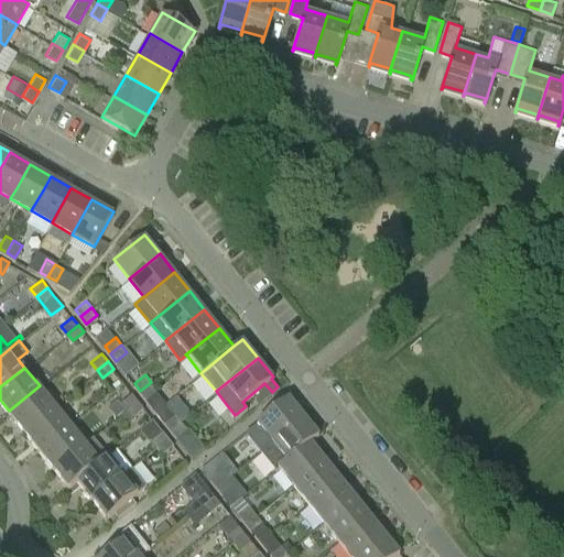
[(151,382),(140,391),(147,399),(158,389),(151,382)]
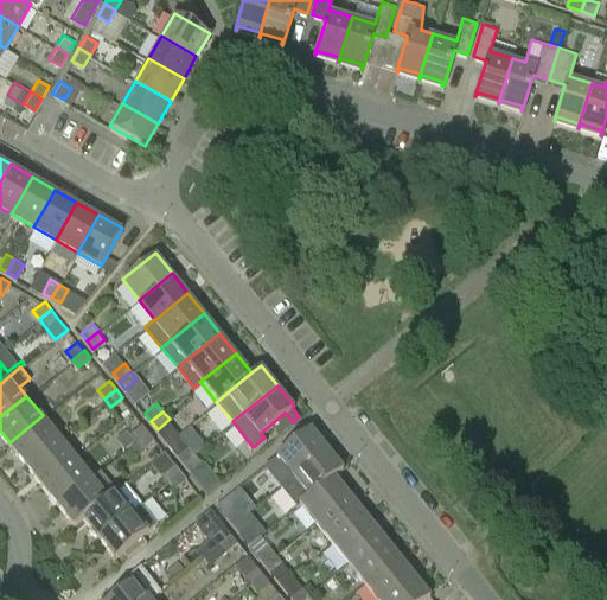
[(26,463),(58,435),(43,415),(10,442),(26,463)]
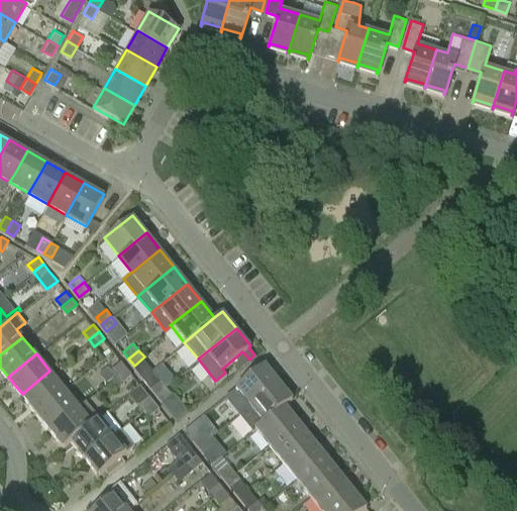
[(116,374),(126,366),(120,359),(111,367),(116,374)]
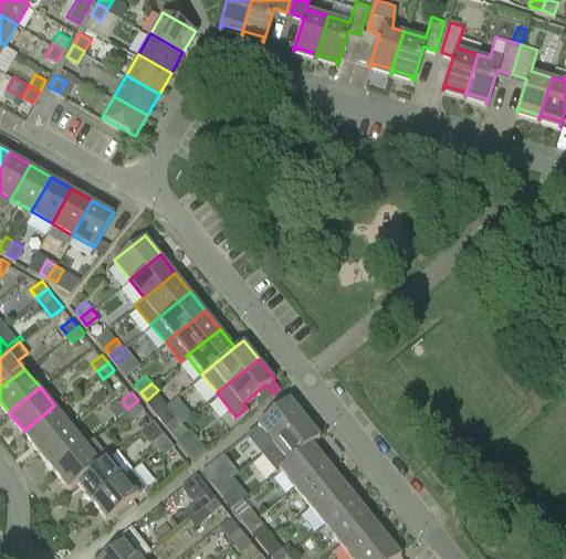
[(273,441),(304,417),(289,397),(258,422),(273,441)]
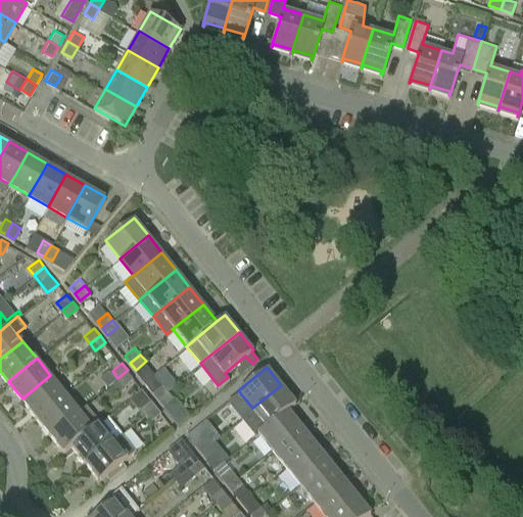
[(128,370),(117,378),(123,384),(133,376),(128,370)]
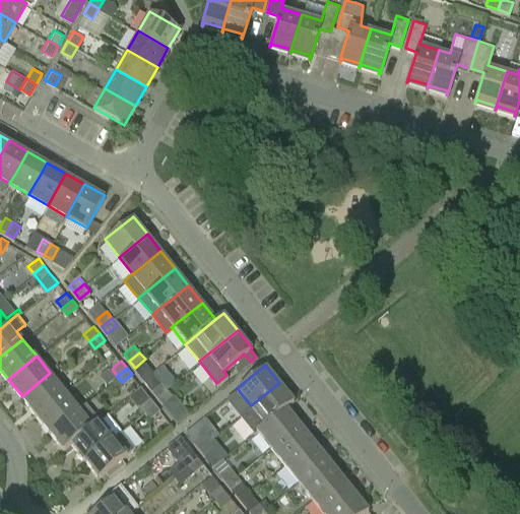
[(36,413),(64,390),(50,373),(22,396),(36,413)]
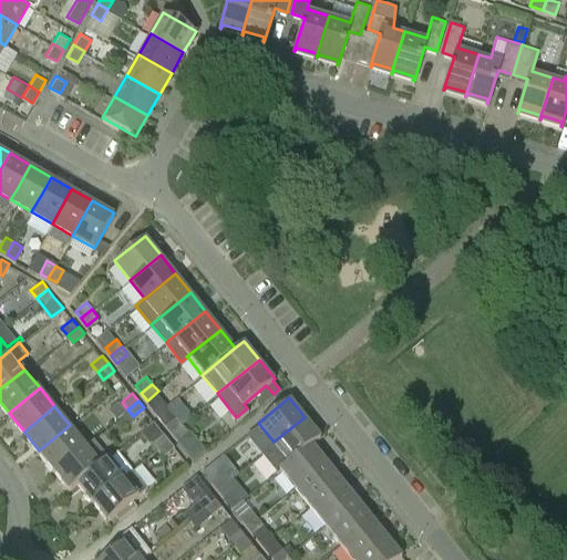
[(171,431),(182,422),(176,414),(165,423),(171,431)]
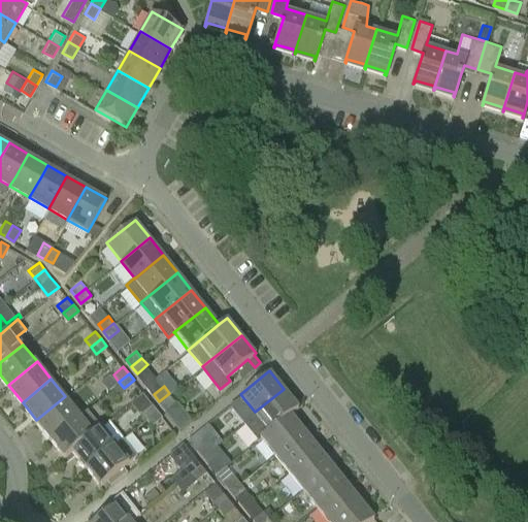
[(268,428),(269,429),(290,413),(298,406),(284,389),(255,412),(268,428)]
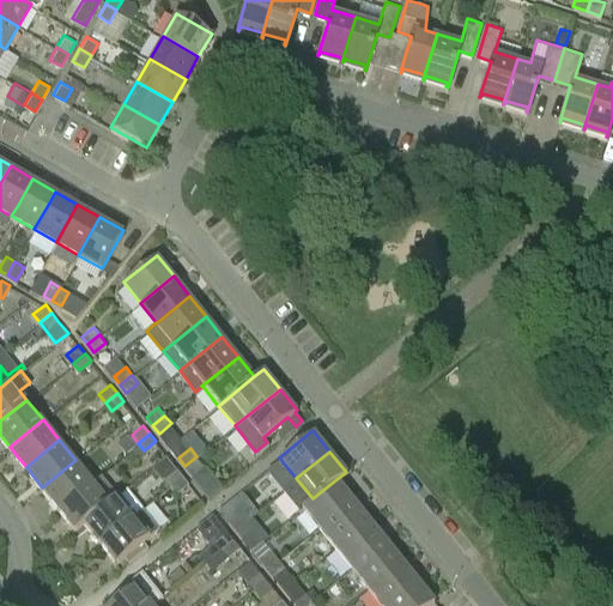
[(196,456),(184,466),(192,473),(204,464),(196,456)]
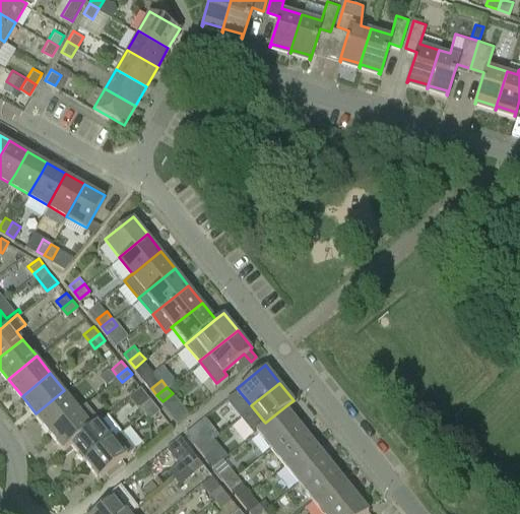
[(50,430),(78,407),(64,390),(36,413),(50,430)]
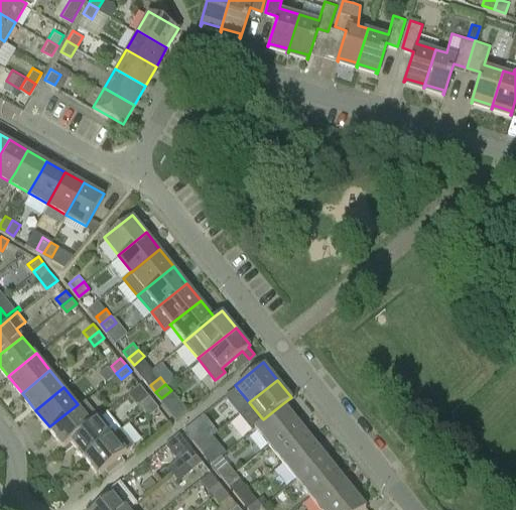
[(143,407),(153,399),(147,392),(138,399),(143,407)]
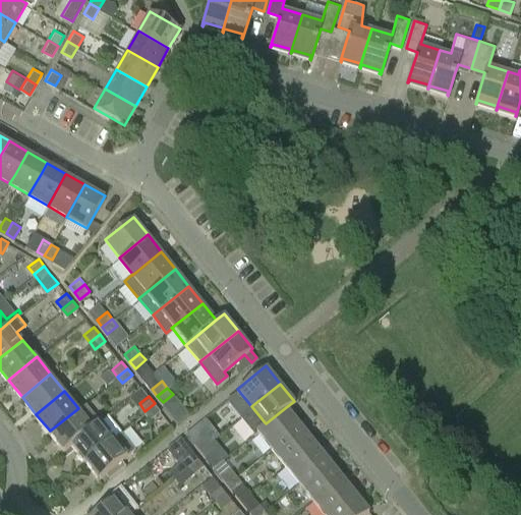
[(99,419),(85,402),(78,408),(50,431),(63,449),(71,442),(92,425),(92,424),(99,419)]
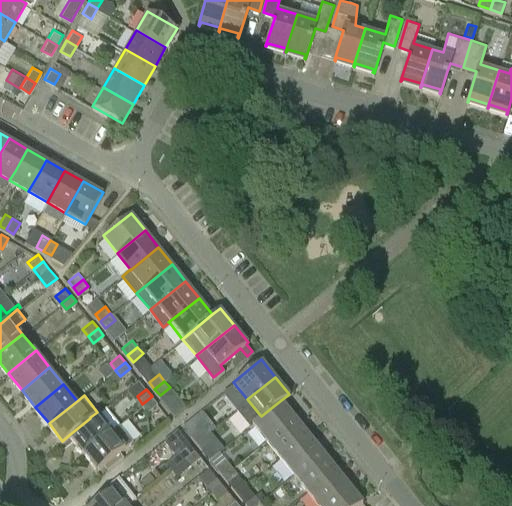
[(152,396),(142,404),(147,410),(157,402),(152,396)]
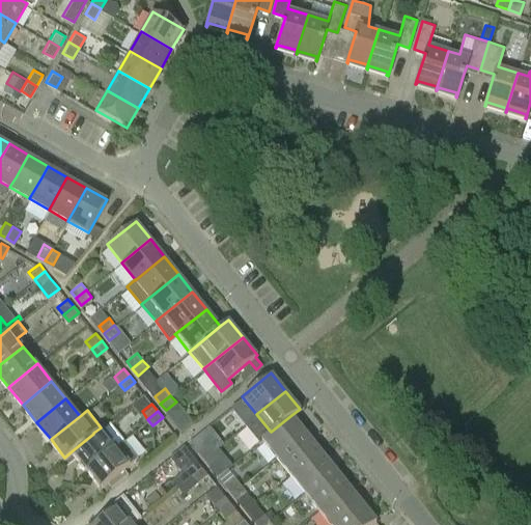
[(277,456),(306,432),(291,415),(271,432),(270,431),(262,438),(277,456)]
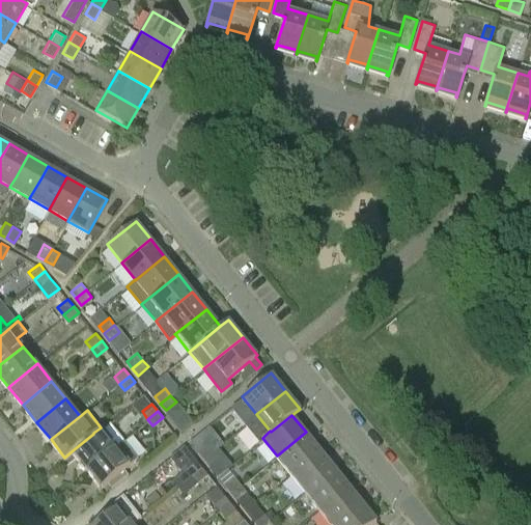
[(109,420),(102,426),(101,427),(93,433),(93,434),(73,450),(86,468),(123,438),(109,420)]
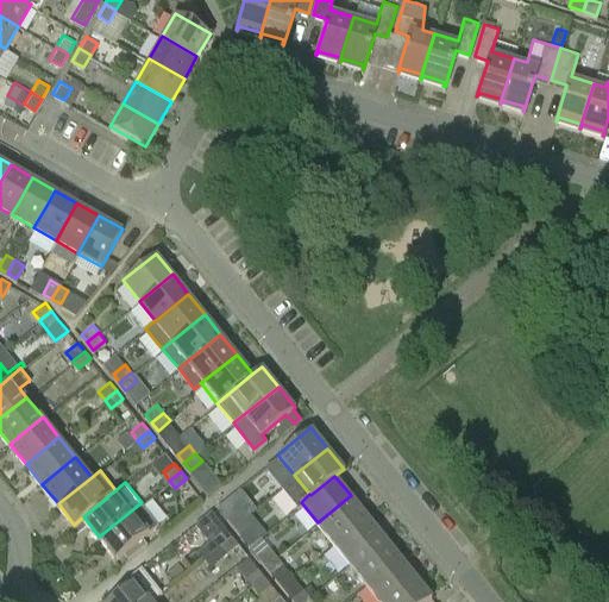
[(333,543),(366,515),(351,495),(318,522),(333,543)]
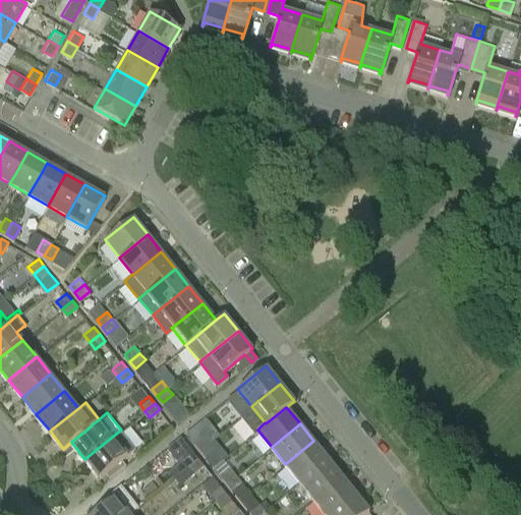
[(99,476),(106,471),(109,476),(125,463),(122,458),(135,447),(121,430),(84,459),(99,476)]
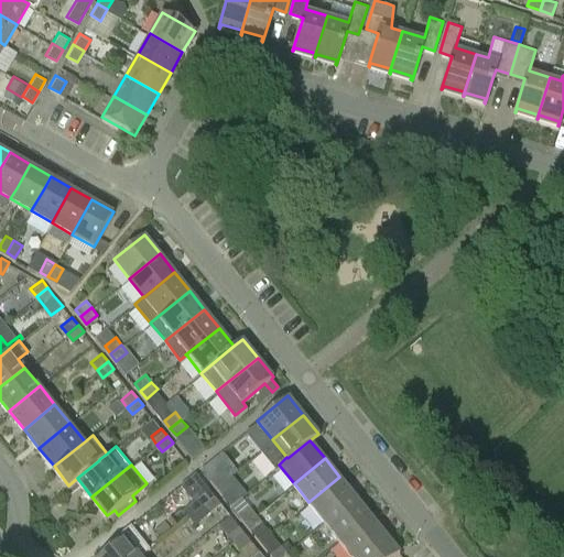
[(193,499),(182,508),(188,515),(215,494),(208,487),(196,468),(179,482),(193,499)]
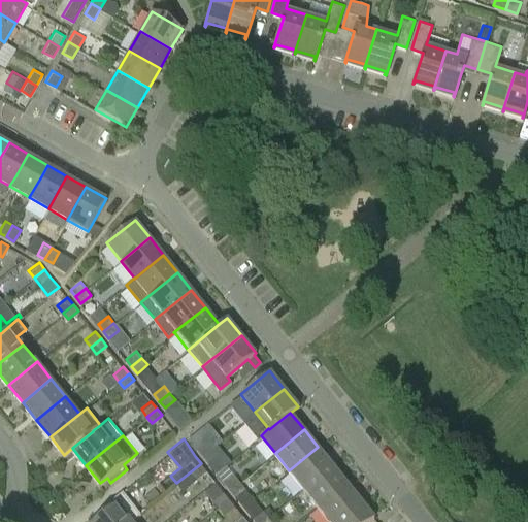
[(201,454),(212,446),(206,438),(196,447),(201,454)]
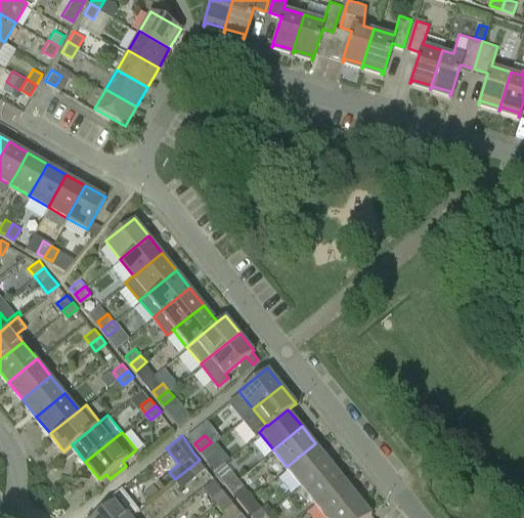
[(211,442),(200,450),(206,458),(216,448),(211,442)]
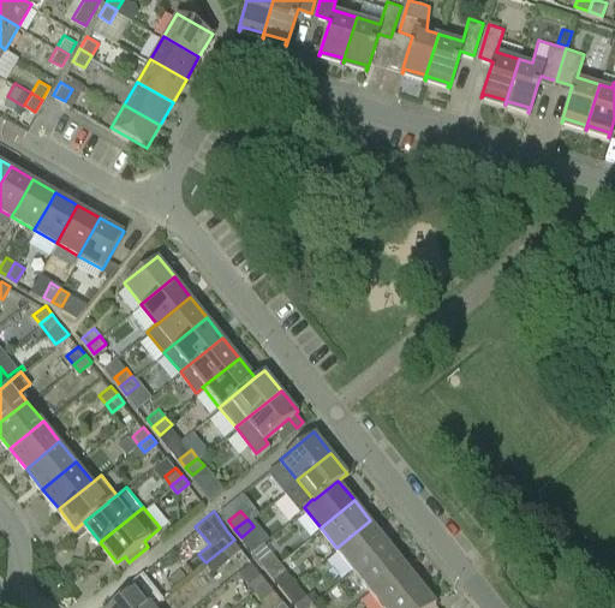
[(353,568),(387,541),(370,520),(336,548),(353,568)]
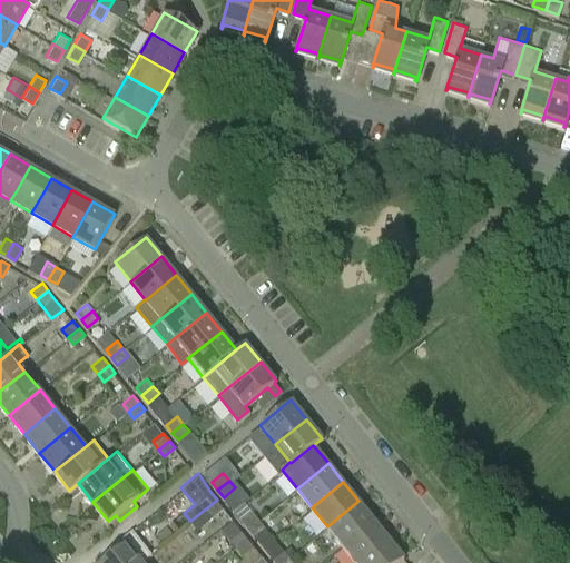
[(196,527),(212,515),(223,506),(217,500),(190,521),(196,527)]
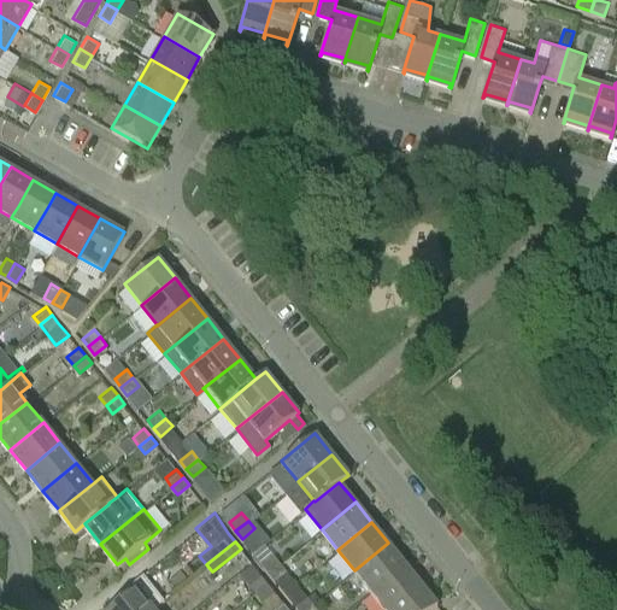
[(370,590),(404,563),(388,543),(354,570),(370,590)]
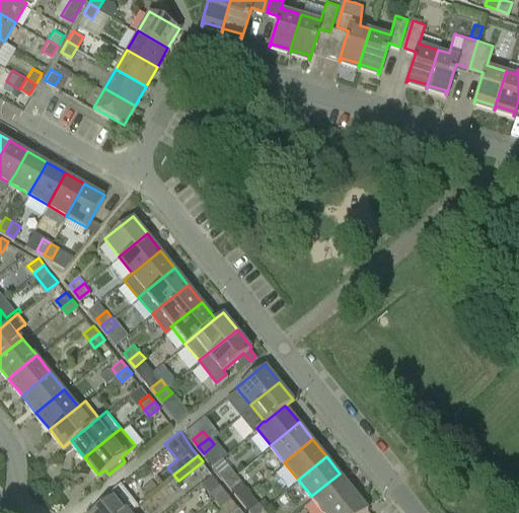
[(226,481),(236,472),(230,465),(220,473),(226,481)]
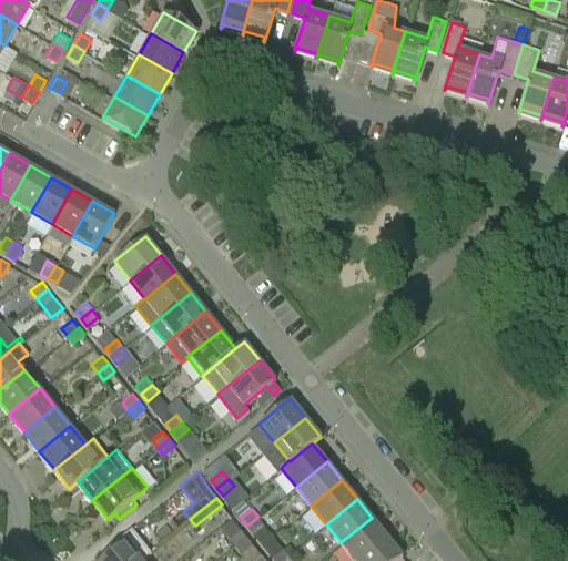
[(259,517),(247,526),(253,532),(264,523),(259,517)]
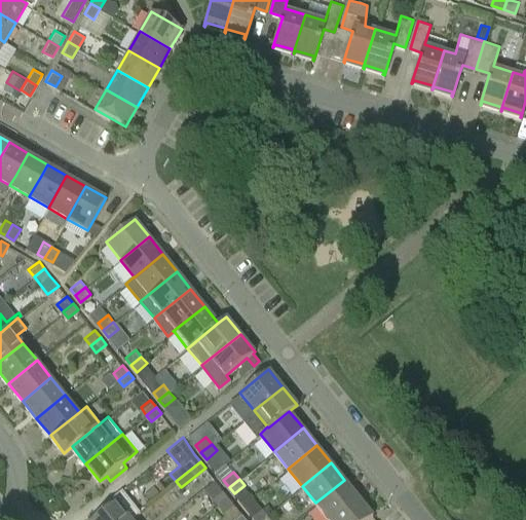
[(329,519),(330,519),(359,497),(344,480),(315,503),(329,519)]
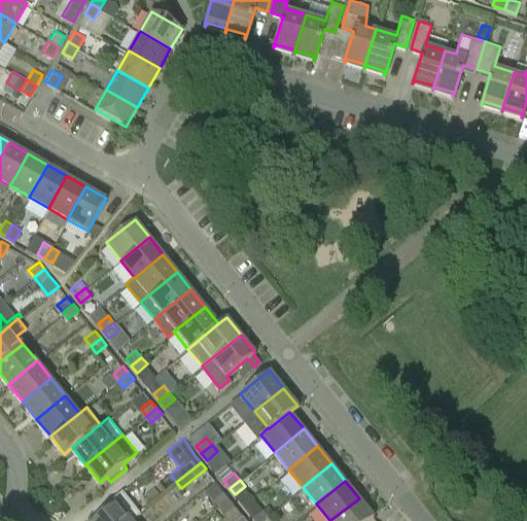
[(218,505),(229,496),(222,489),(212,497),(218,505)]
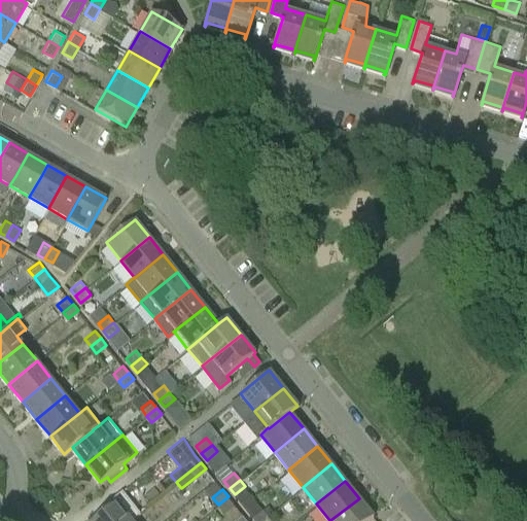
[(92,513),(96,518),(91,520),(127,520),(131,519),(112,496),(92,513)]
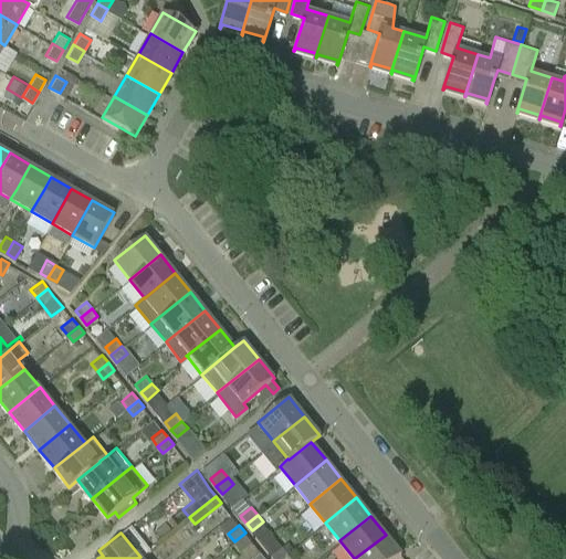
[(245,533),(234,541),(240,549),(251,540),(245,533)]
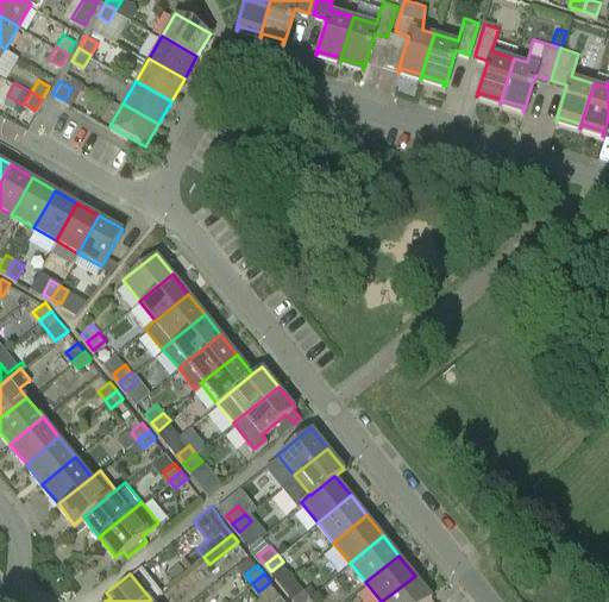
[(415,576),(382,601),(424,601),(432,596),(415,576)]
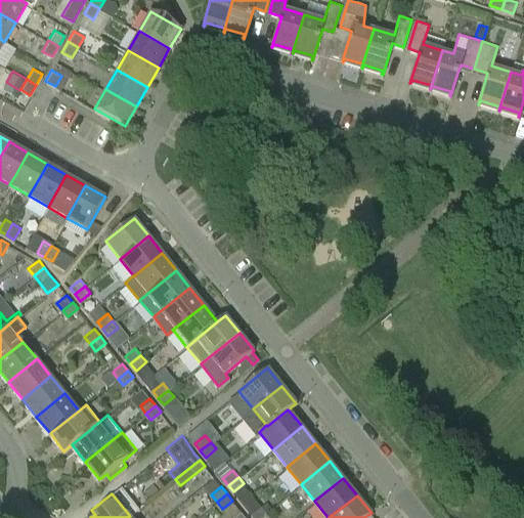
[(254,517),(258,517),(266,512),(260,505),(251,513),(254,517)]
